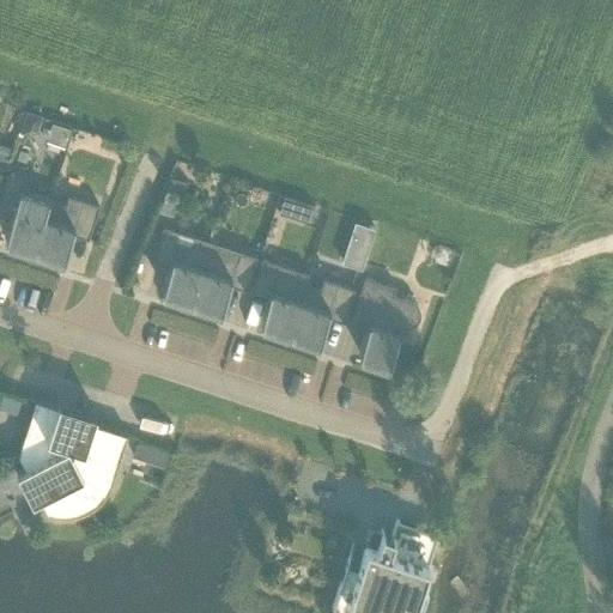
[(28,113),(20,132),(29,134),(35,132),(40,116),(28,113)]
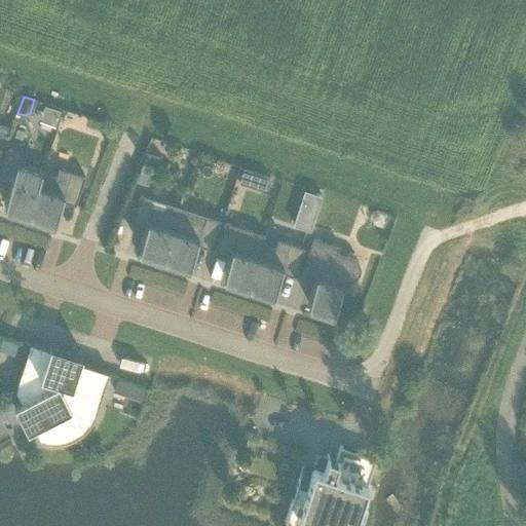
[(29,211),(42,171),(16,162),(20,155),(5,150),(0,164),(0,174),(11,178),(3,202),(7,203),(7,207),(25,213),(26,210),(29,211)]
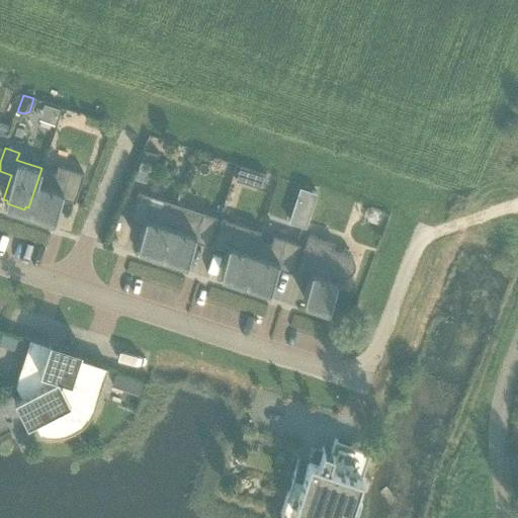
[(140,162),(134,176),(143,180),(149,166),(140,162)]
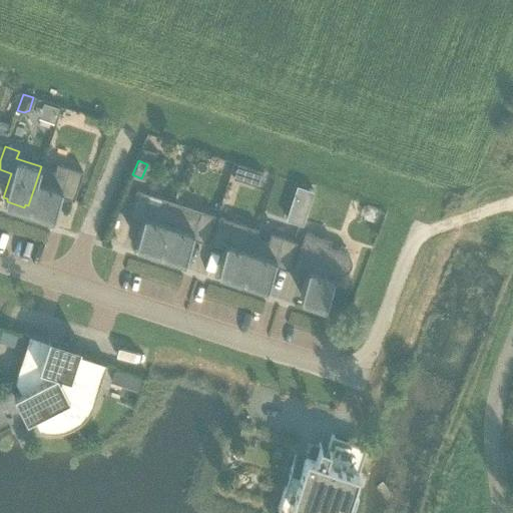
[(41,166),(28,205),(32,206),(31,209),(49,215),(50,212),(54,213),(61,189),(74,193),(72,199),(73,199),(82,171),(56,163),(54,171),(41,166)]
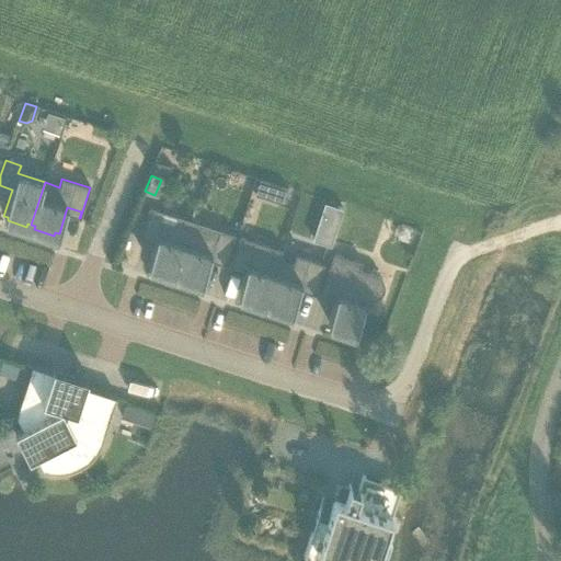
[(259,179),(254,191),(268,195),(273,183),(259,179)]
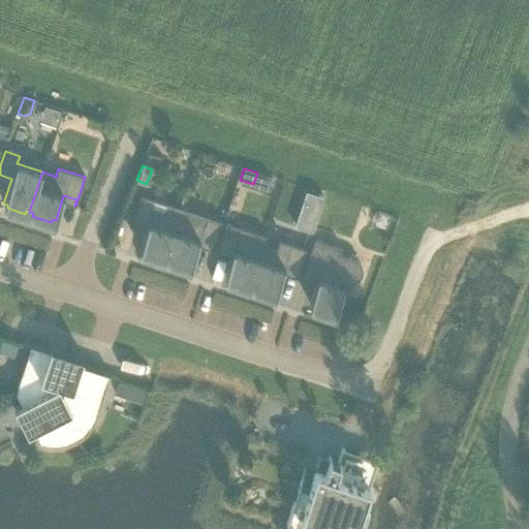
[(306,191),(294,225),(311,230),(322,196),(306,191)]
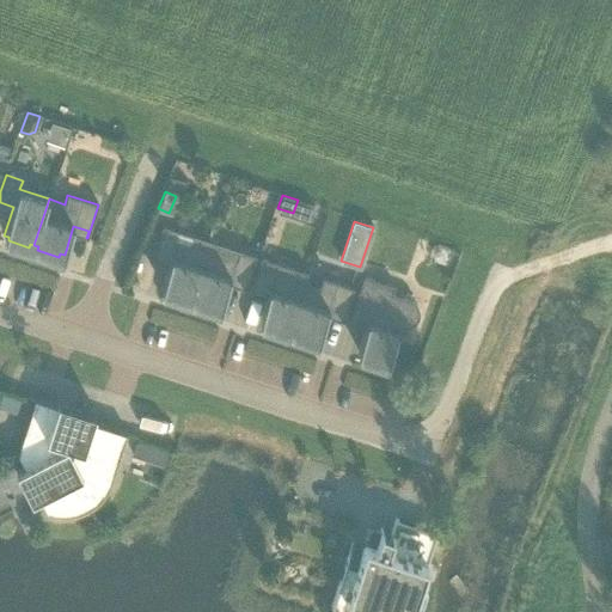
[(191,297),(209,240),(163,226),(152,259),(153,259),(155,254),(171,258),(161,287),(166,288),(165,292),(185,299),(187,295),(191,297)]
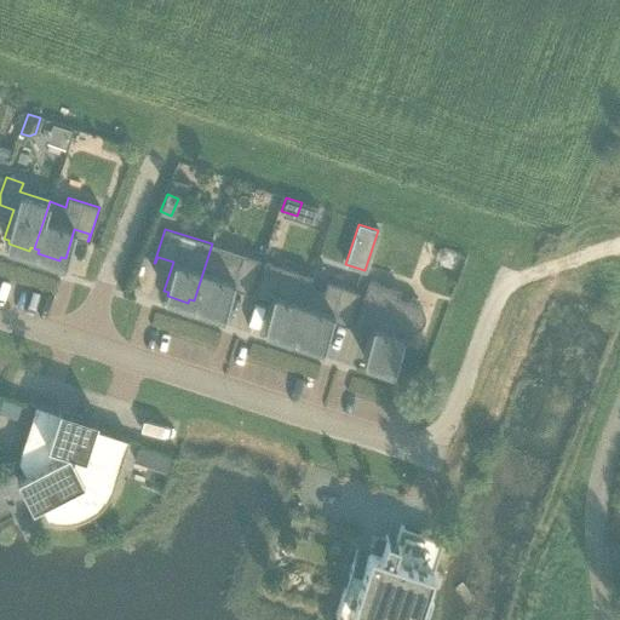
[(212,244),(194,300),(197,302),(196,305),(218,313),(219,309),(224,310),(234,281),(248,286),(246,293),(248,293),(259,259),(212,244)]
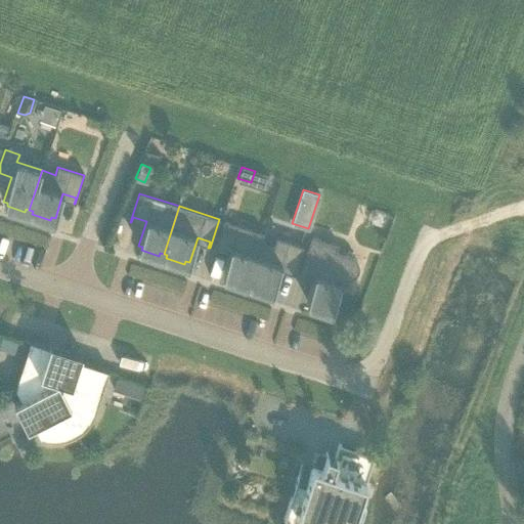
[(248,281),(260,242),(263,233),(237,225),(223,221),(214,250),(215,250),(217,244),(230,248),(222,272),(226,274),(225,277),(243,282),(244,279),(248,281)]
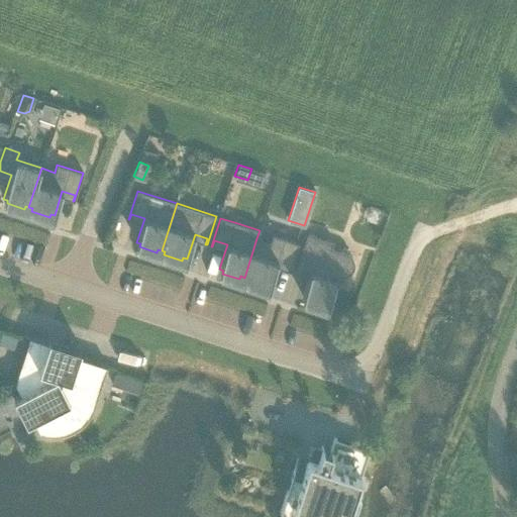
[(353,269),(353,264),(352,259),(349,254),(345,252),(331,247),(333,241),(307,233),(294,273),(296,274),(298,268),(310,272),(302,296),(306,297),(305,300),(323,306),(324,303),(328,305),(336,280),(335,279),(336,275),(337,276),(342,277),(346,275),(350,273),(353,269)]
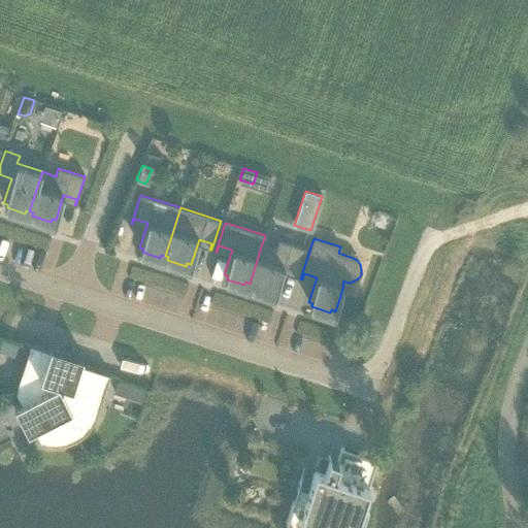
[(262,243),(250,284),(254,285),(253,288),(270,293),(271,290),(275,292),(284,267),(296,271),(294,277),(296,277),(305,249),(278,239),(275,248),(262,243)]
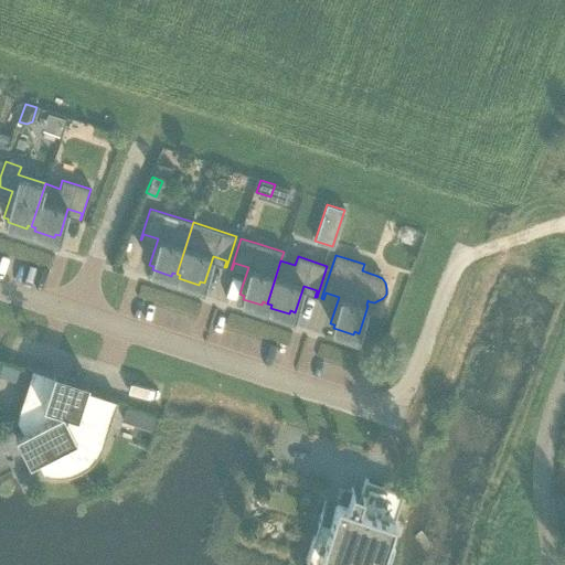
[(88,382),(70,376),(54,371),(53,374),(32,368),(17,419),(23,433),(16,437),(30,465),(38,460),(44,475),(56,477),(68,476),(80,471),(89,466),(97,457),(103,446),(117,401),(86,391),(88,382)]
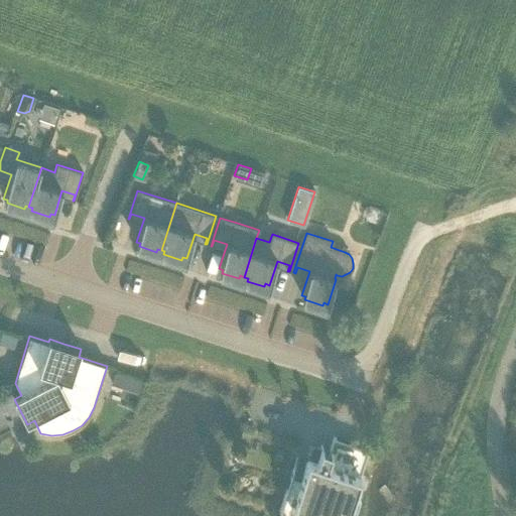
[(296,458),(289,481),(277,515),(344,515),(366,448),(332,437),(328,448),(319,445),(314,460),(306,458),(305,461),(296,458)]
